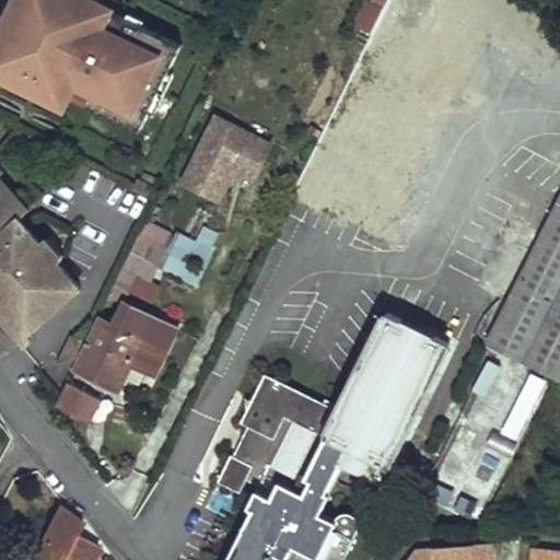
[(0,36),(0,80),(20,90),(26,74),(57,89),(49,104),(66,112),(71,101),(140,133),(149,115),(144,113),(163,73),(168,76),(182,48),(142,30),(141,32),(126,24),(127,22),(95,7),(94,9),(74,0),(15,0),(14,6),(20,8),(4,39),(0,36)]
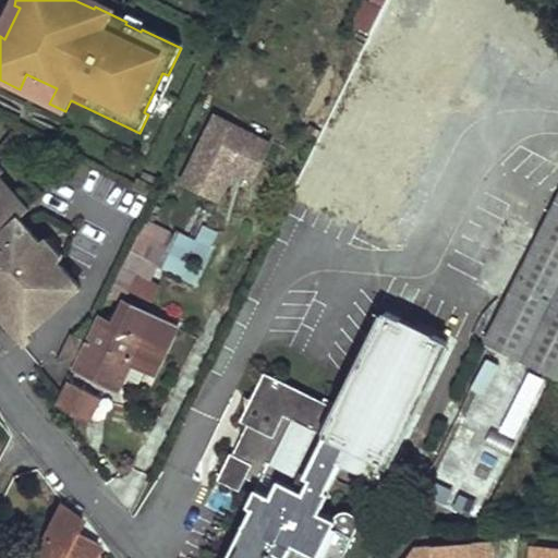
[(381,9),(386,0),(373,0),(372,4),(381,9)]
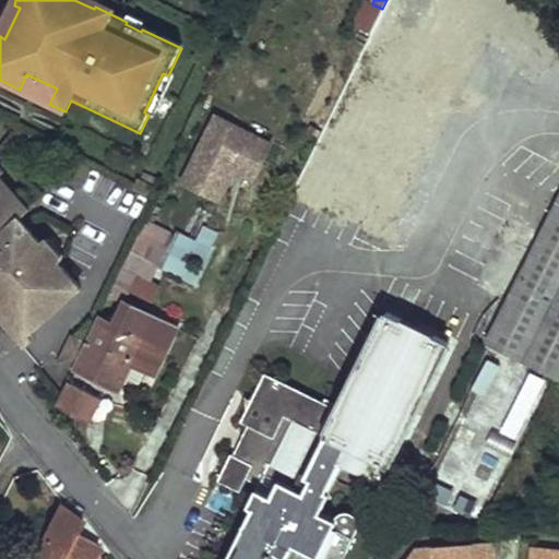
[(516,0),(463,0),(524,81),(558,52),(516,0)]
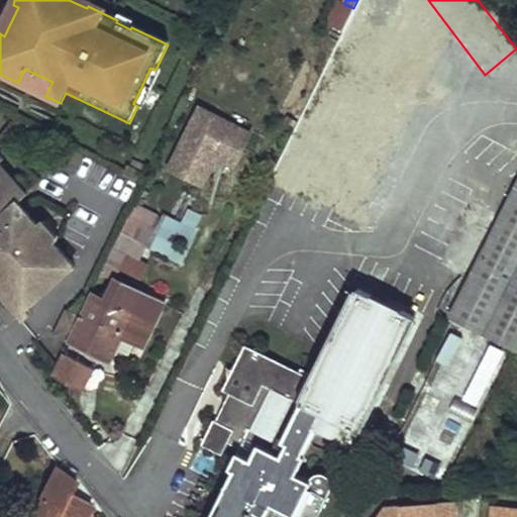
[(341,31),(353,8),(344,4),(337,1),(326,23),(341,31)]
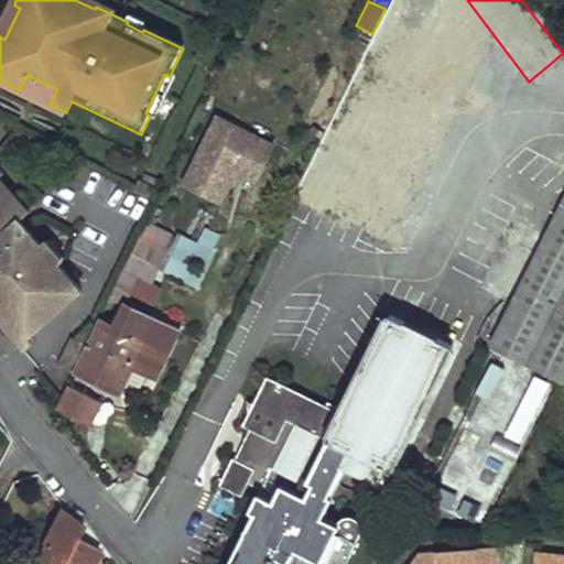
[(14,6),(0,33),(0,36),(4,40),(20,8),(14,6)]
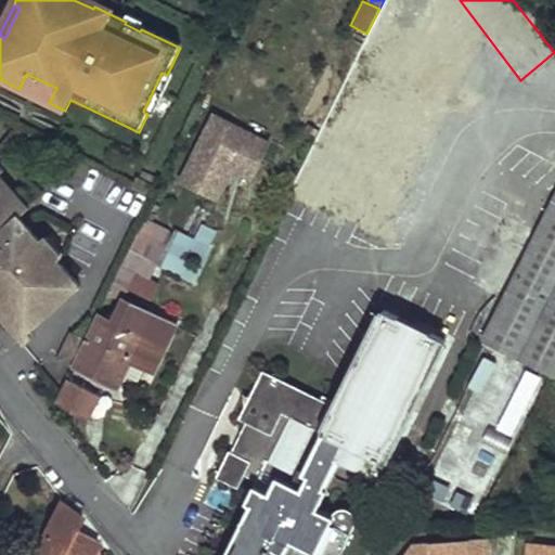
[(147,114),(153,117),(171,77),(167,75),(162,73),(143,112),(147,114)]
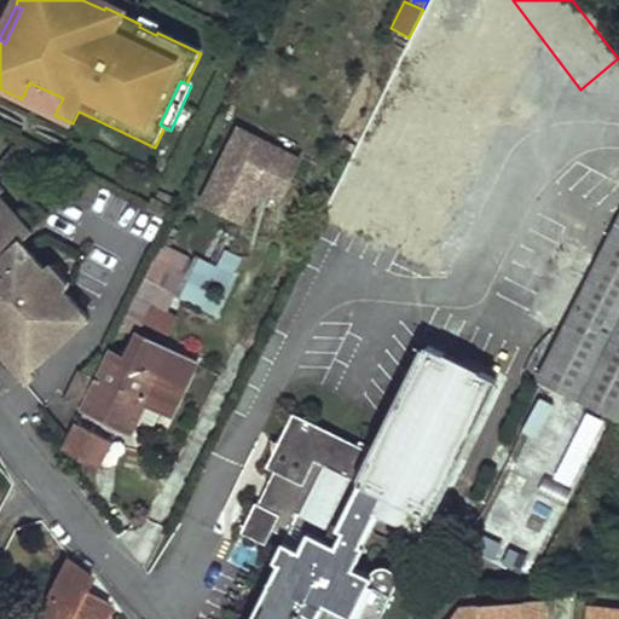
[(22,99),(19,103),(52,119),(55,115),(63,98),(29,82),(22,99)]
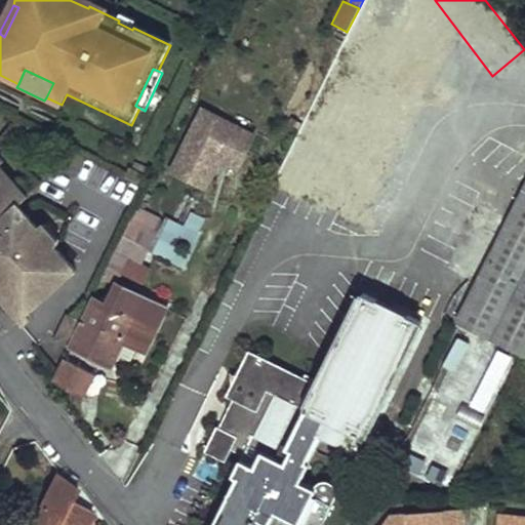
[(253,132),(203,110),(176,171),(209,186),(220,159),(238,167),(253,132)]
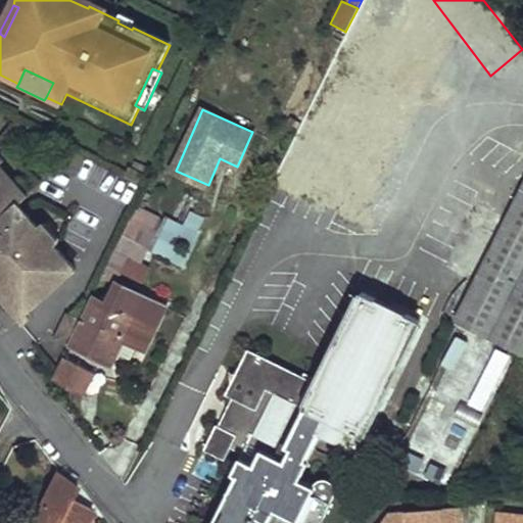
[(77,268),(19,203),(29,196),(1,164),(0,162),(0,280),(27,311),(77,268)]
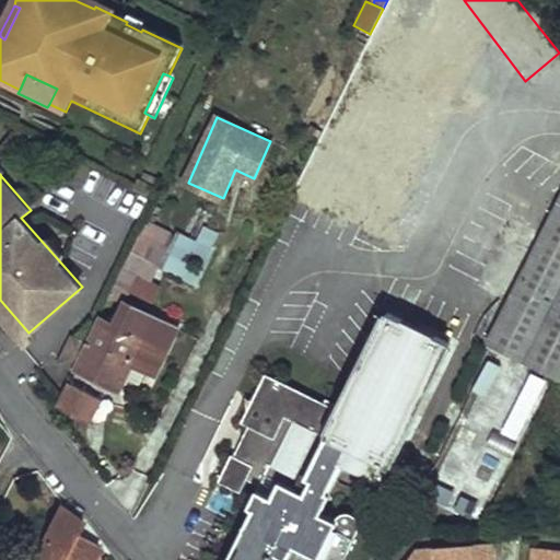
[(559,194),(539,236),(512,292),(487,340),(501,348),(427,498),(482,525),(556,373),(559,374),(559,194)]
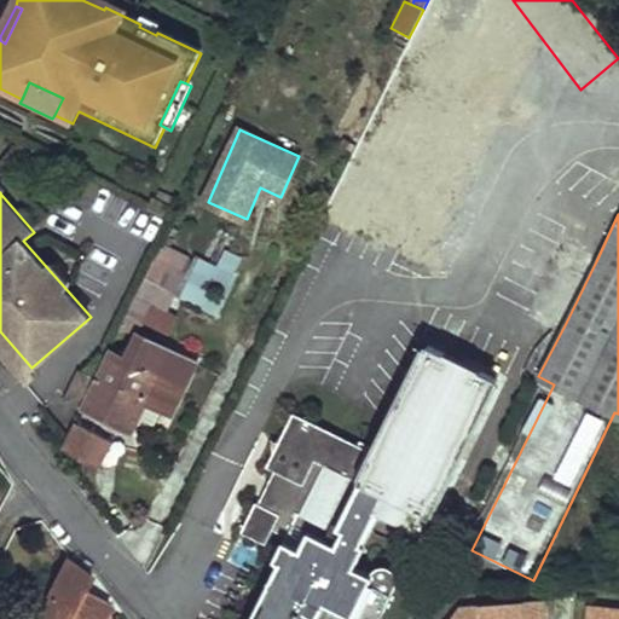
[(192,259),(162,244),(148,273),(178,289),(192,259)]
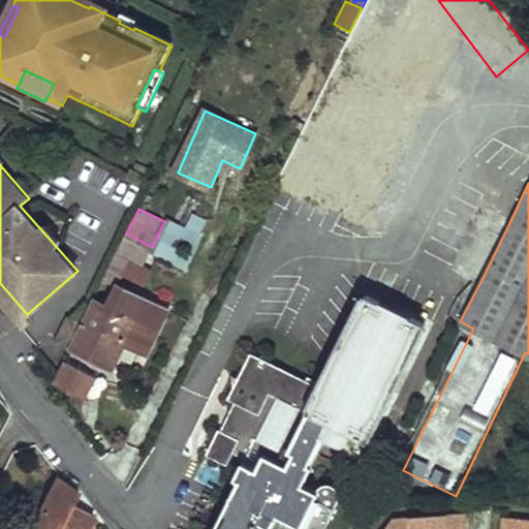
[(509,223),(481,210),(456,260),(484,276),(509,223)]
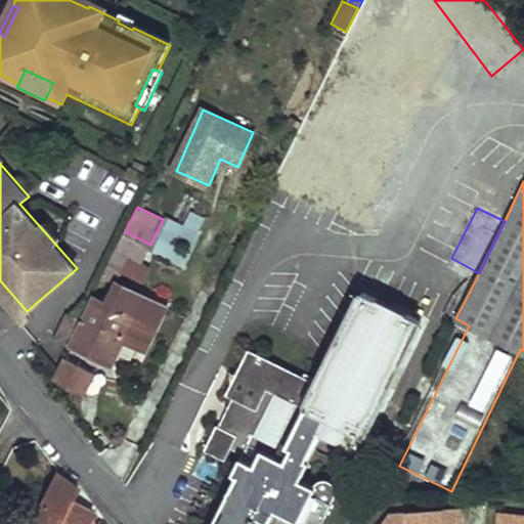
[(202,232),(171,217),(154,252),(185,267),(202,232)]
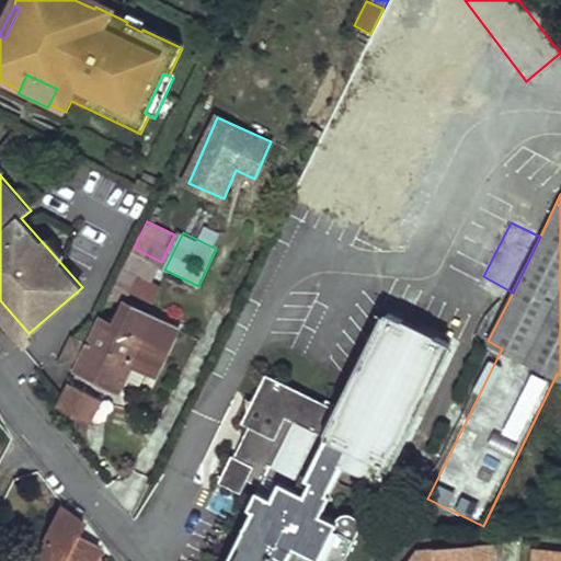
[(161,262),(134,248),(111,296),(126,302),(134,288),(139,275),(151,282),(161,262)]
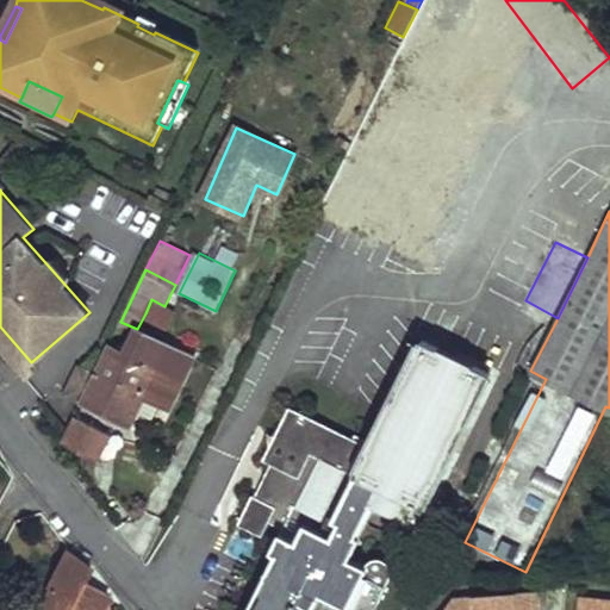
[(172,328),(179,313),(165,306),(151,299),(145,313),(172,328)]
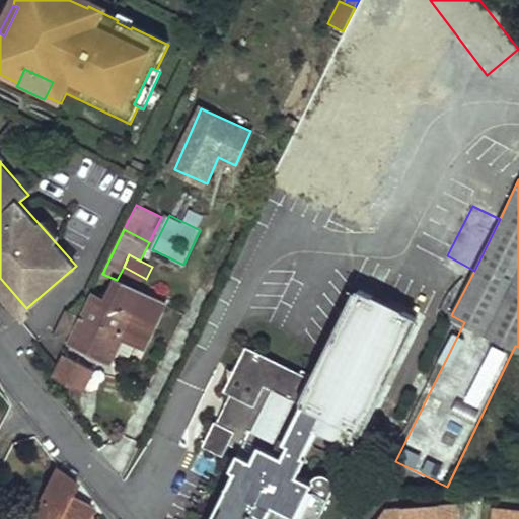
[(26,308),(0,278),(0,286),(26,316),(30,312),(26,308)]
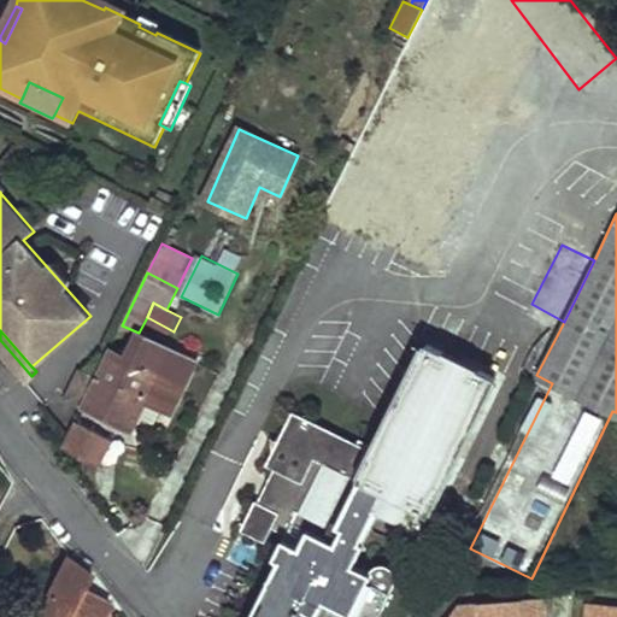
[(163,350),(137,335),(128,356),(110,348),(94,380),(80,405),(129,430),(146,397),(159,404),(169,410),(192,363),(181,358),(163,348),(163,350)]
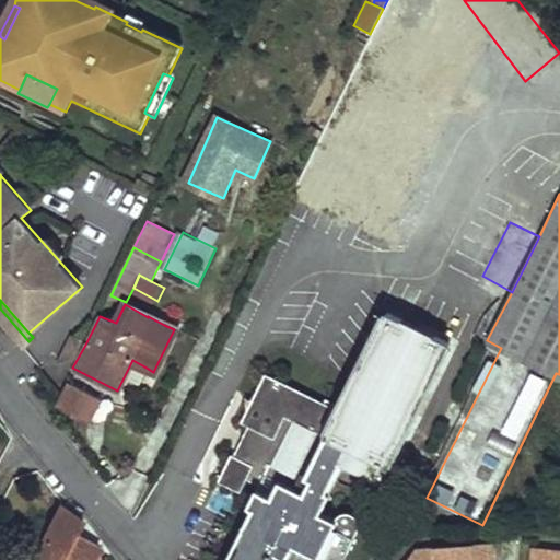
[(446,348),(385,316),(335,419),(257,380),(234,426),(243,430),(228,461),(223,458),(210,485),(232,494),(237,486),(254,492),(246,505),(249,508),(222,559),(275,559),(283,546),(315,559),(340,559),(351,538),(347,532),(340,528),(334,529),(329,535),(312,526),(324,498),(319,496),(343,455),(381,476),(446,348)]
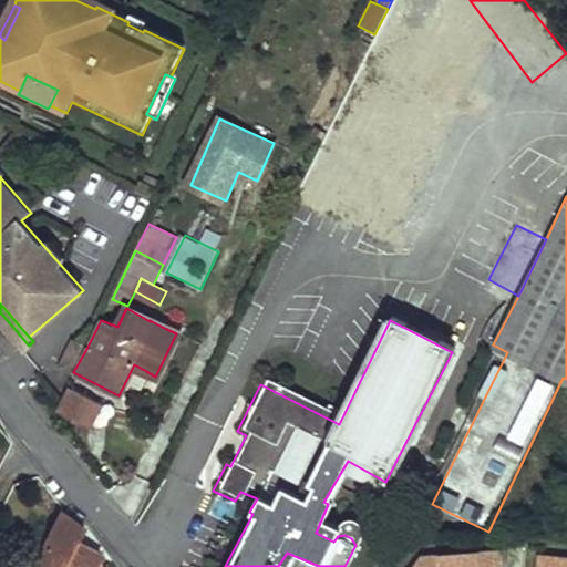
[(61,367),(73,372),(86,349),(73,342),(61,367)]
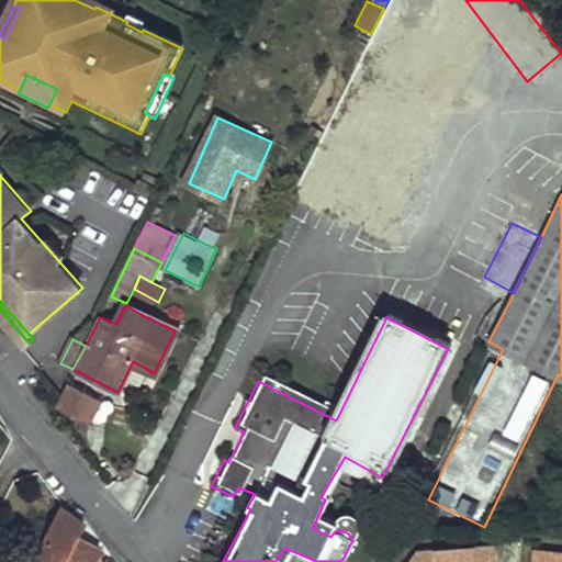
[(97,398),(69,385),(57,409),(86,422),(97,398)]
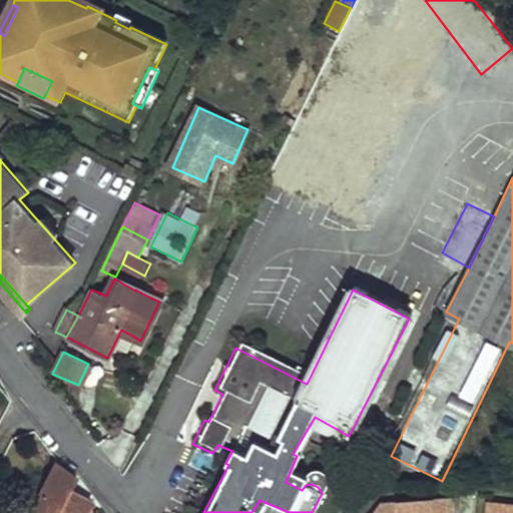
[(76,478),(51,461),(47,469),(49,470),(35,503),(30,500),(23,512),(81,512),(88,500),(71,488),(76,478)]
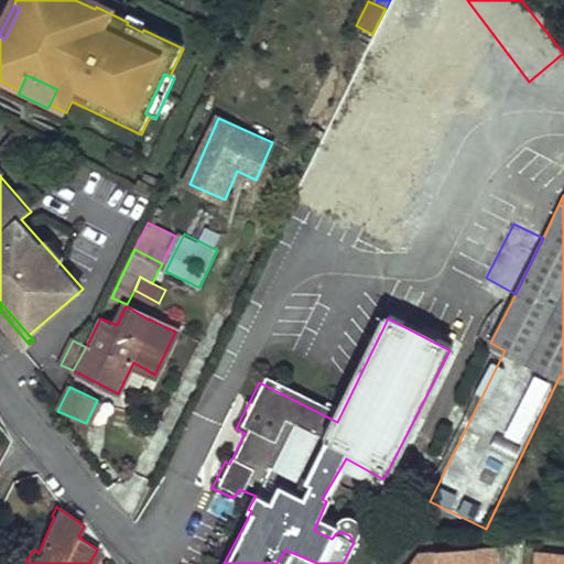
[(414,563),(414,551),(401,563),(414,563)]
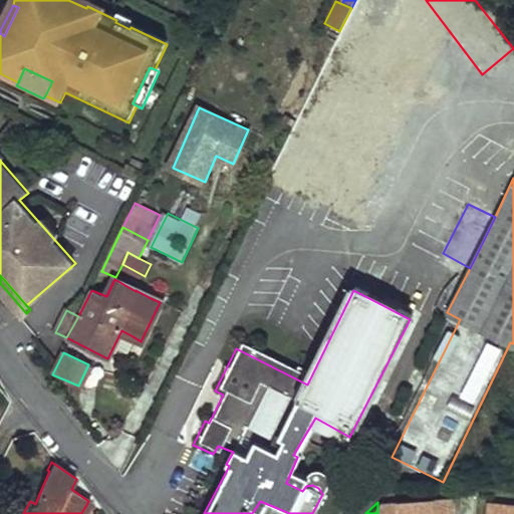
[(447,513),(447,503),(377,502),(377,513),(447,513)]
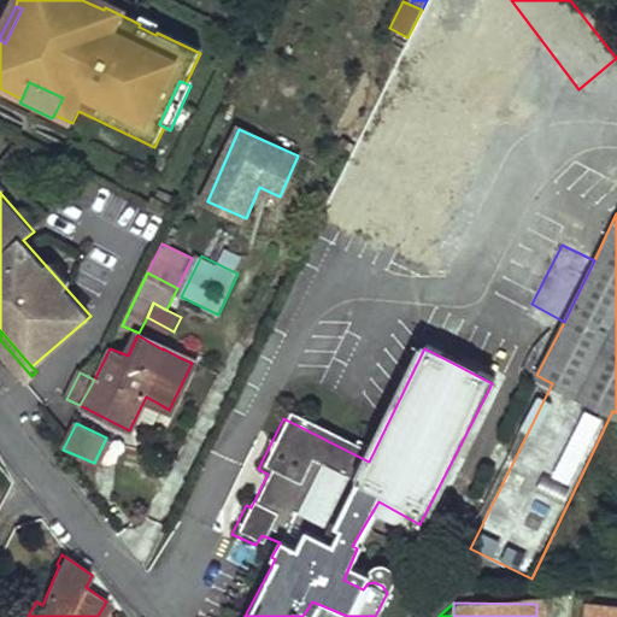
[(616,616),(616,609),(586,606),(583,616),(616,616)]
